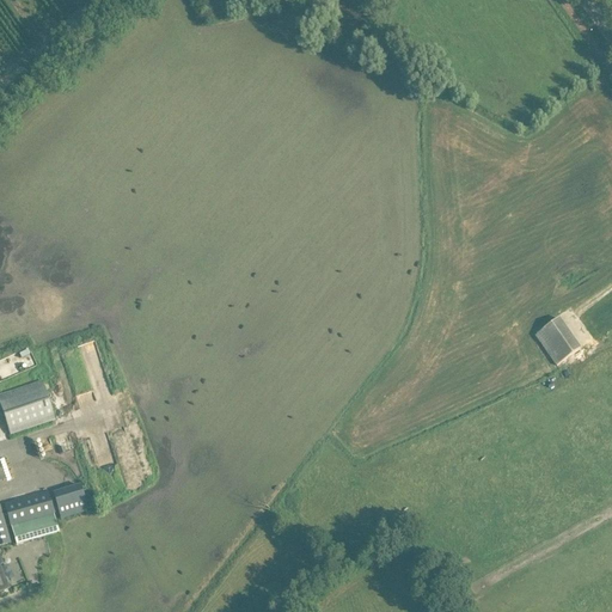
[(560,319),(536,336),(543,346),(565,329),(560,319)]
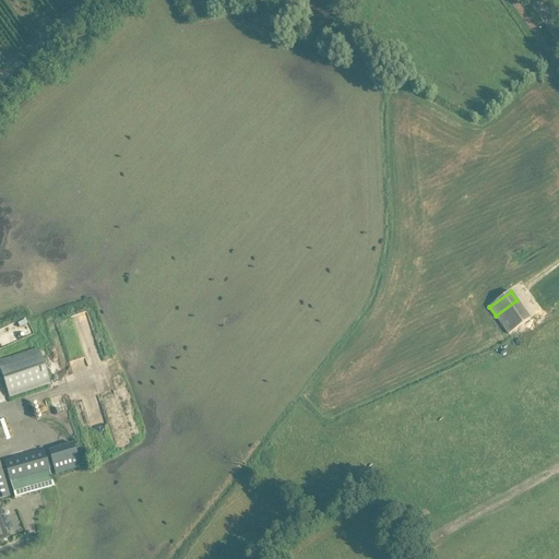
[(51,384),(38,348),(0,360),(0,370),(10,399),(51,384)]
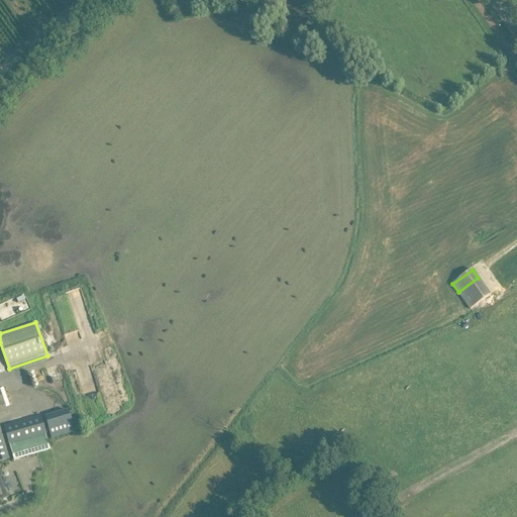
[(75,432),(68,410),(44,417),(52,439),(75,432)]
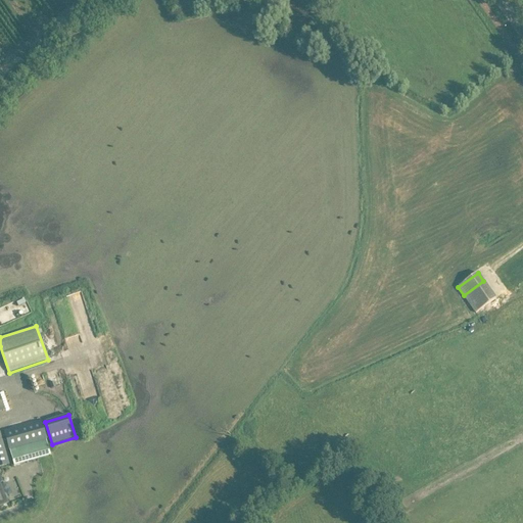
[(51,456),(41,420),(4,430),(14,466),(51,456)]
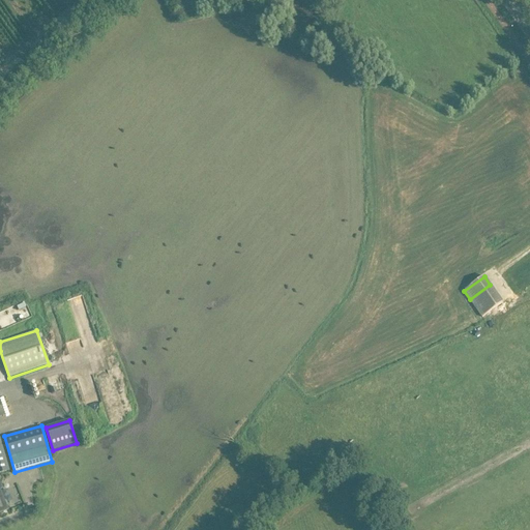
[(0,438),(0,473),(9,471),(0,438)]
